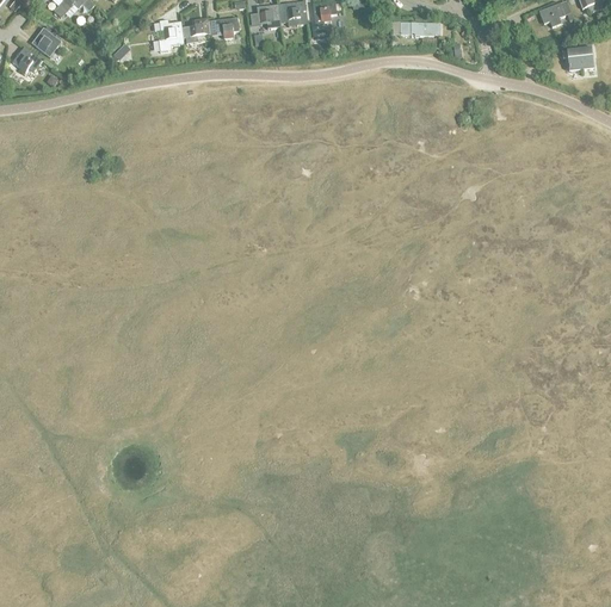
[(90,11),(94,5),(90,0),(65,0),(55,11),(61,17),(73,2),(78,7),(81,4),(90,11)]
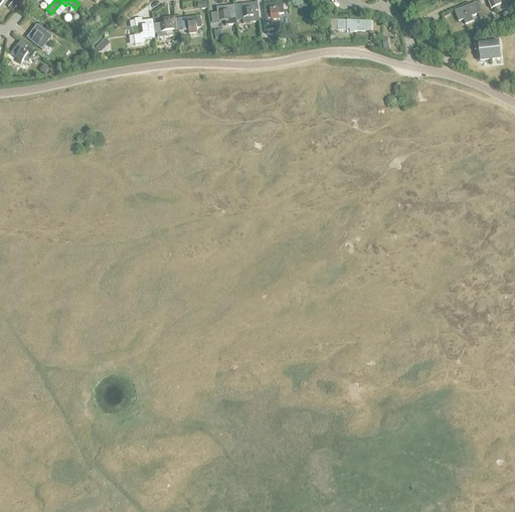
[(241,2),(235,3),(235,9),(236,19),(237,19),(243,18),(243,21),(260,19),(258,0),(241,2)]
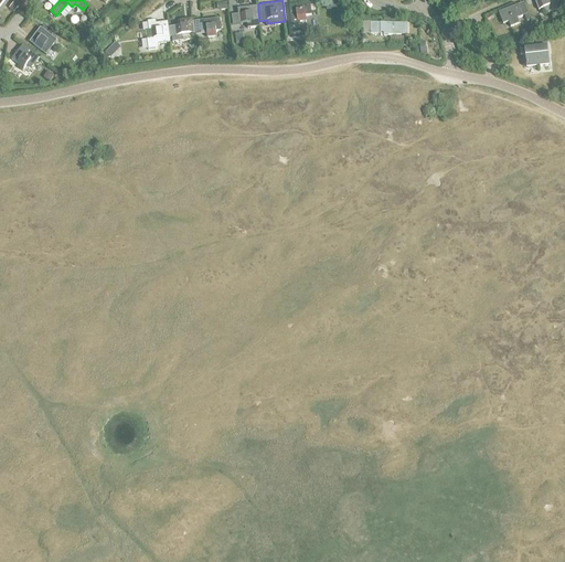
[(535,0),(539,7),(544,6),(546,11),(557,7),(554,0),(535,0)]
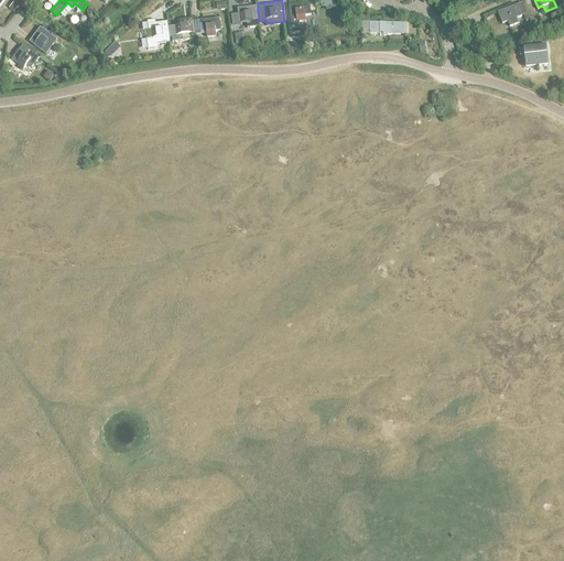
[(9,8),(14,10),(18,6),(18,4),(13,1),(9,8)]
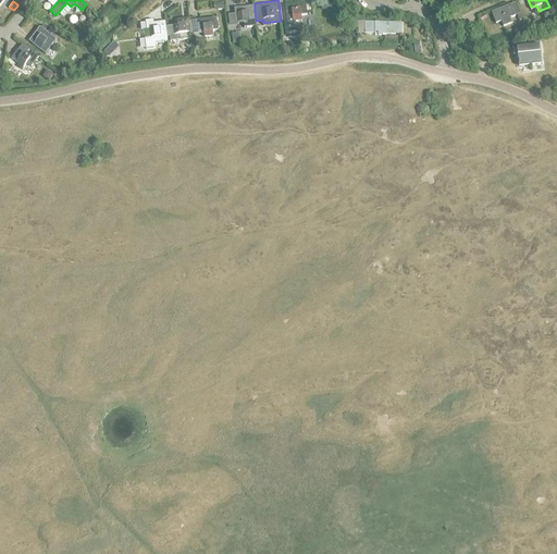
[(301,19),(300,13),(307,12),(306,1),(285,3),(287,23),(295,22),(295,19),(301,19)]
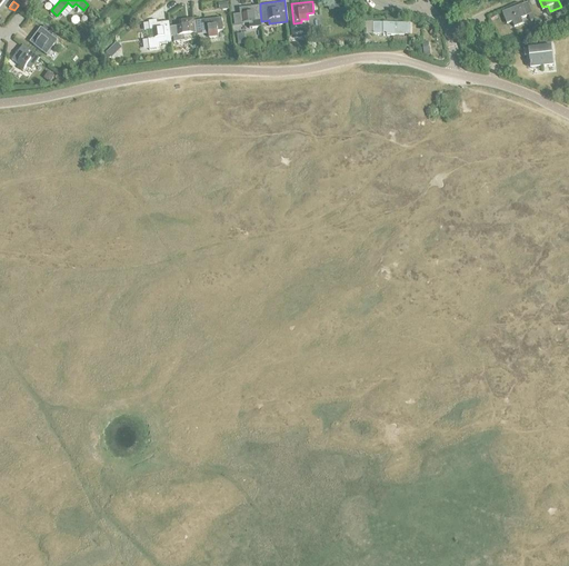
[(520,16),(526,15),(521,2),(501,10),(506,21),(511,20),(513,25),(522,21),(520,16)]
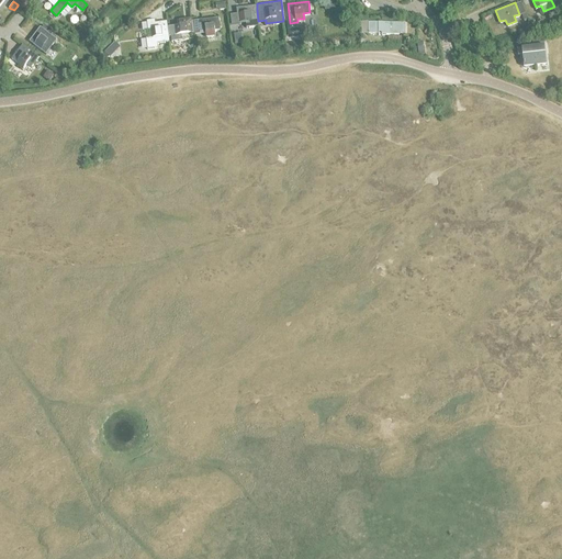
[(237,12),(231,12),(232,21),(238,21),(246,20),(247,25),(258,24),(259,24),(259,21),(258,21),(257,10),(257,3),(256,3),(236,6),(237,12)]
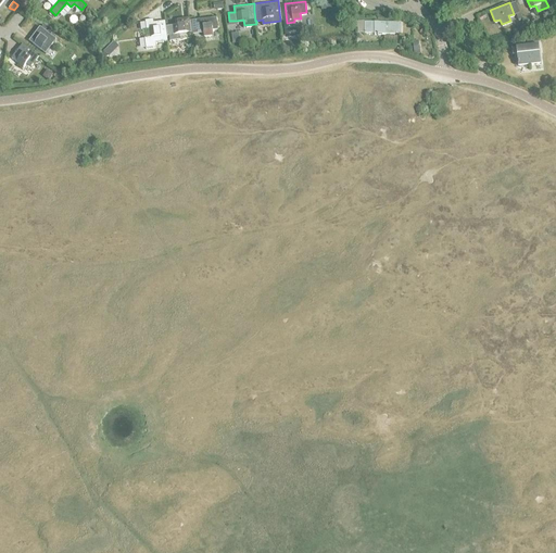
[(172,24),(165,25),(166,34),(168,34),(169,39),(191,36),(189,16),(177,17),(177,23),(172,24)]
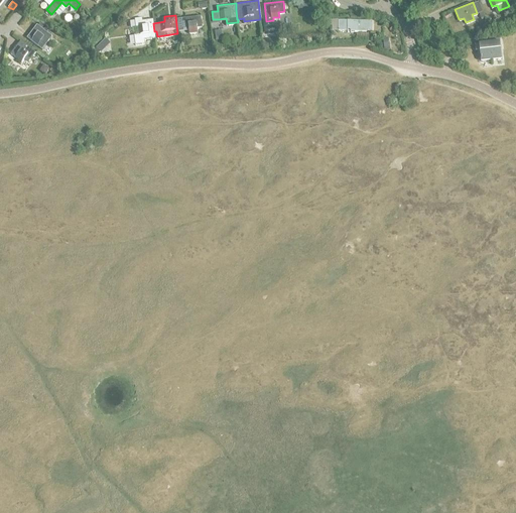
[(182,23),(183,28),(189,27),(190,32),(198,31),(197,26),(203,25),(201,15),(182,17),(183,23),(182,23)]
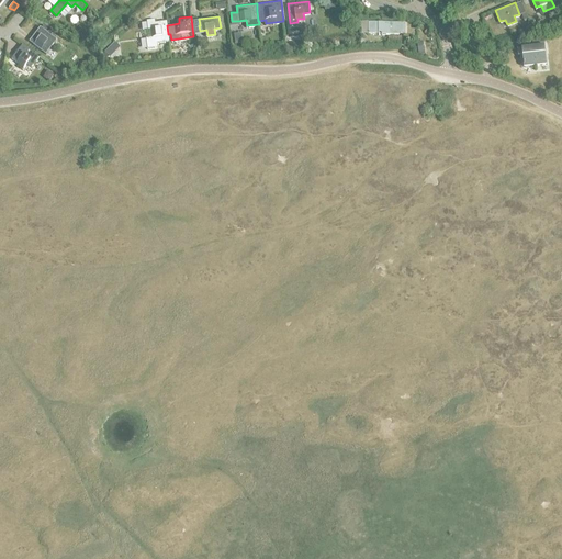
[(168,34),(167,25),(167,19),(155,21),(154,18),(146,19),(147,28),(149,28),(150,35),(145,36),(147,47),(157,46),(157,42),(169,40),(168,34)]
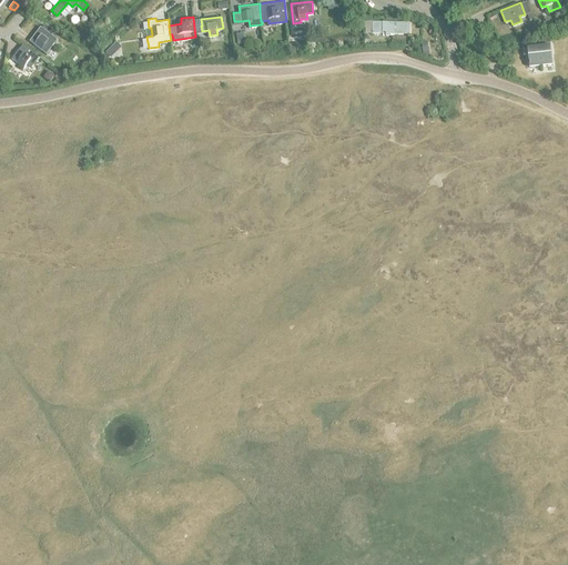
[(382,20),(373,21),(373,32),(382,32),(382,33),(394,33),(394,32),(408,32),(408,23),(404,24),(404,21),(393,21),(393,20),(382,20)]
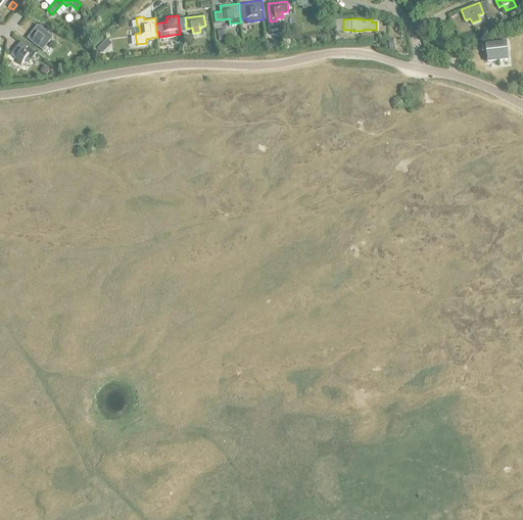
[(37,24),(27,36),(42,48),(52,35),(42,27),(39,25),(37,24)]
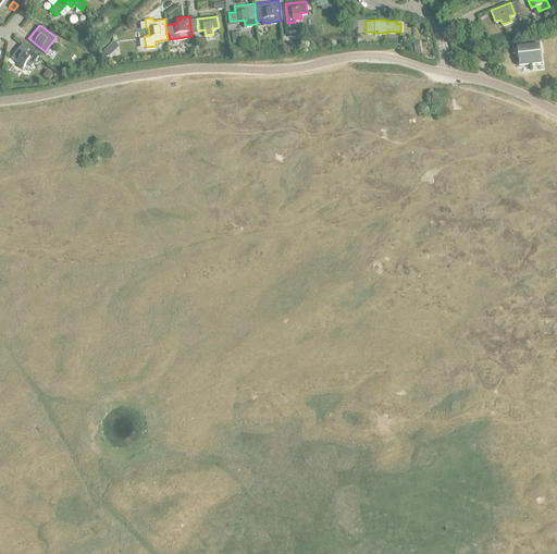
[(528,45),(517,46),(519,64),(541,62),(539,44),(537,38),(527,39),(528,45)]
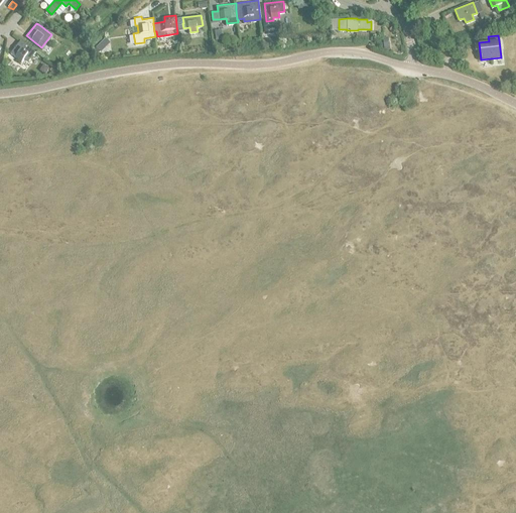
[(105,36),(101,40),(106,45),(110,41),(105,36)]
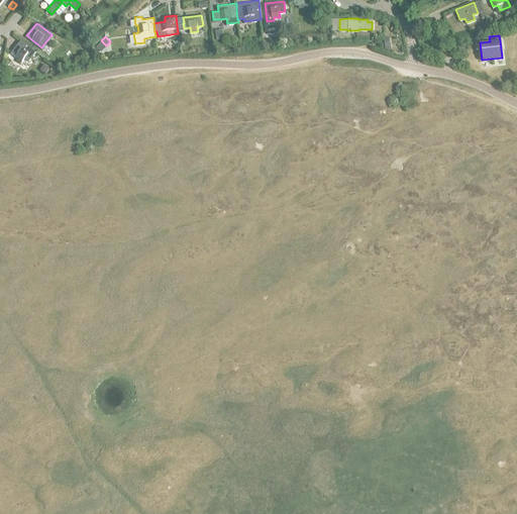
[(20,39),(11,52),(22,61),(25,57),(28,60),(35,50),(20,39)]
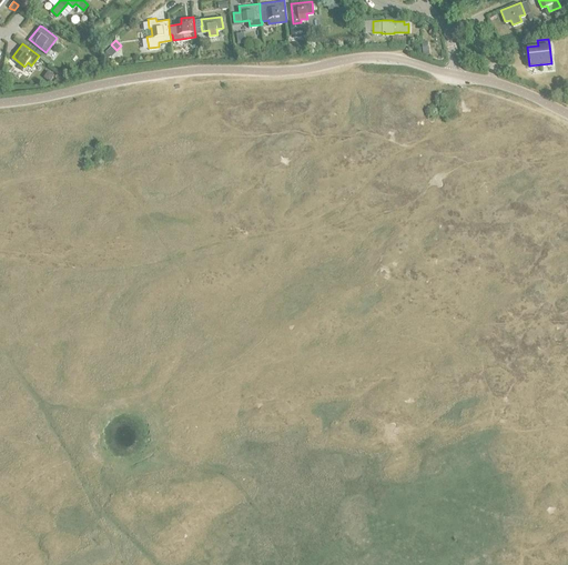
[(43,74),(50,79),(53,73),(48,69),(43,74)]
